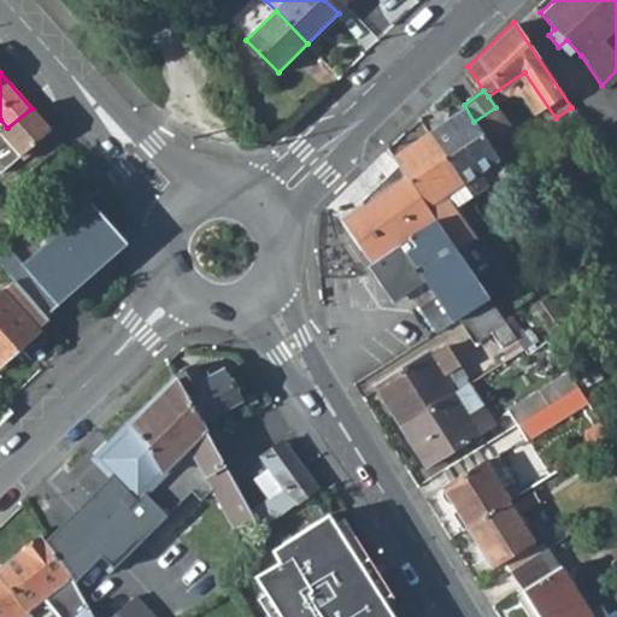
[(474,122),(464,105),(432,129),(428,131),(459,180),(476,169),(495,156),(474,122)]
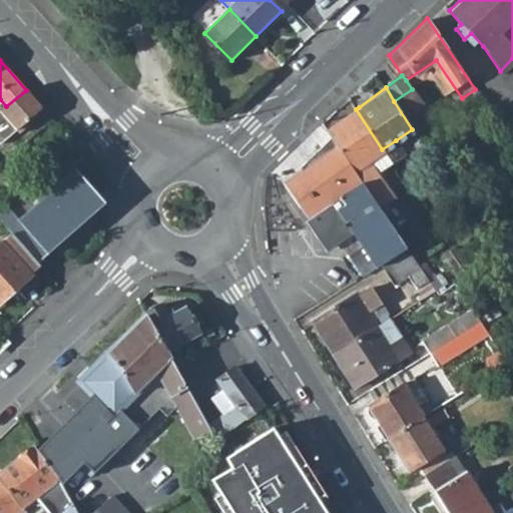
[(412,129),(414,133),(433,120),(412,89),(394,101),(412,129)]
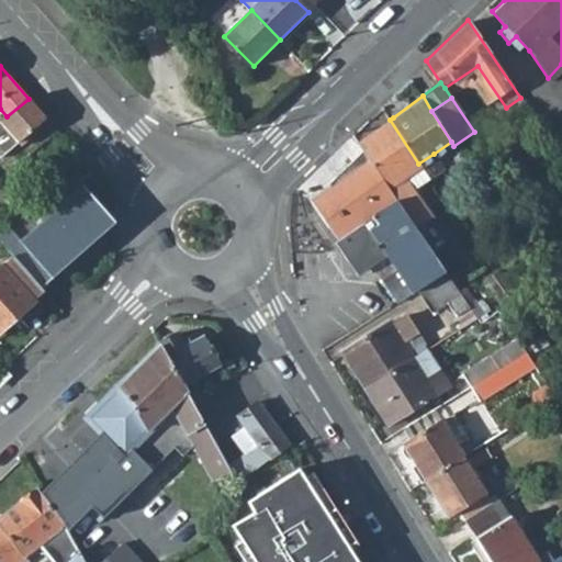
[(0,121),(0,158),(19,144),(22,147),(49,122),(29,99),(7,116),(0,121)]
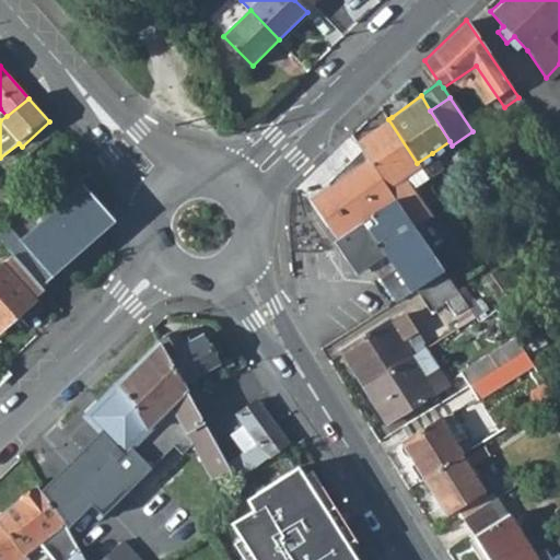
[(417,163),(388,119),(357,142),(368,159),(411,223),(411,224),(429,213),(410,184),(403,171),(417,163)]
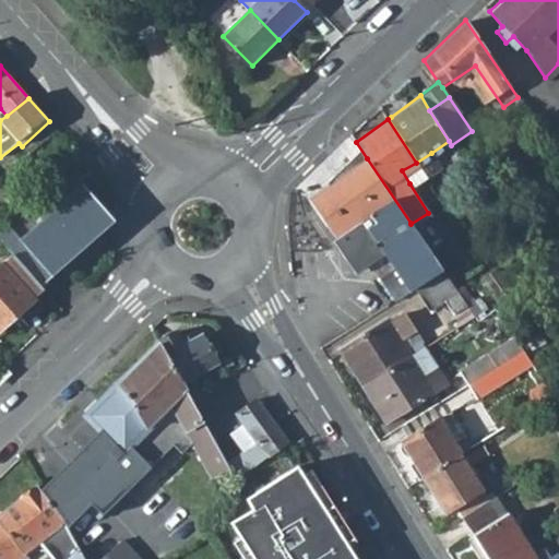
[(431,153),(416,163),(421,170),(436,161),(431,153)]
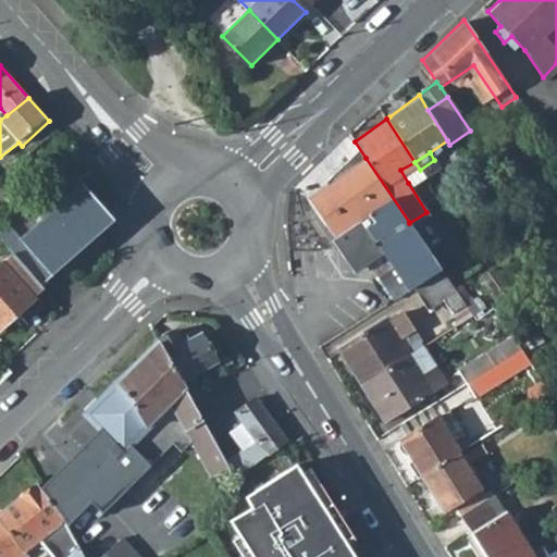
[(409,223),(409,222),(366,158),(307,198),(333,239),(331,243),(350,273),(380,256),(386,264),(372,274),(391,302),(409,289),(441,270),(409,223)]
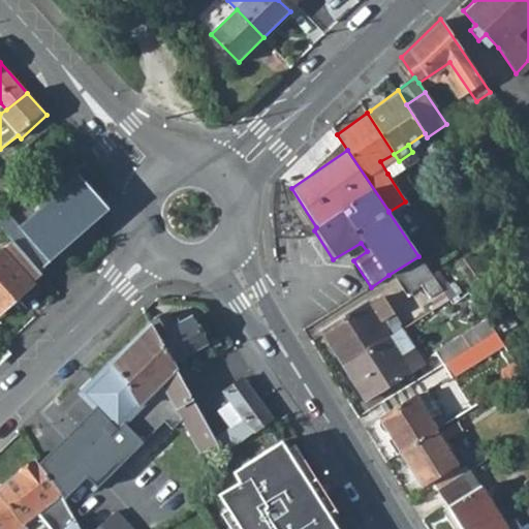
[(394,154),(380,161),(387,174),(401,165),(399,161),(394,154)]
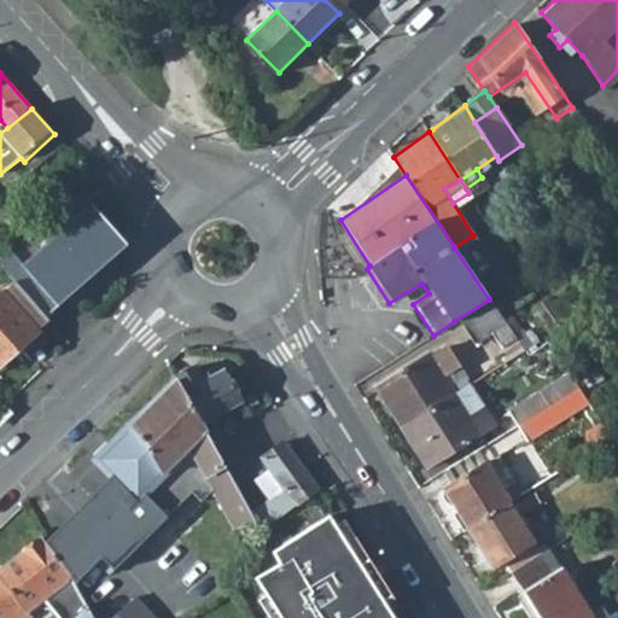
[(21,263),(6,248),(0,252),(0,266),(12,280),(44,316),(118,251),(120,238),(89,203),(21,263)]
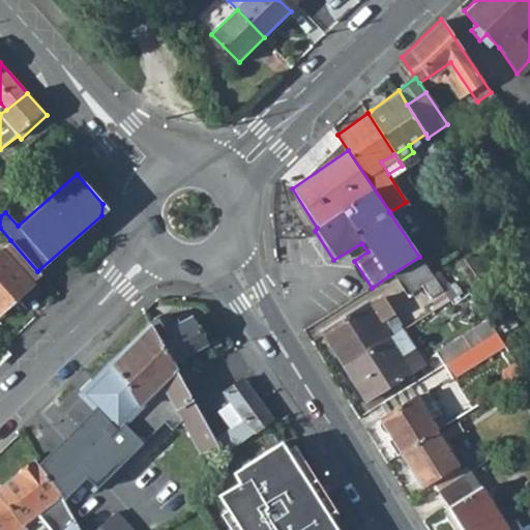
[(0,311),(32,284),(31,282),(39,274),(37,271),(10,240),(0,248),(0,311)]
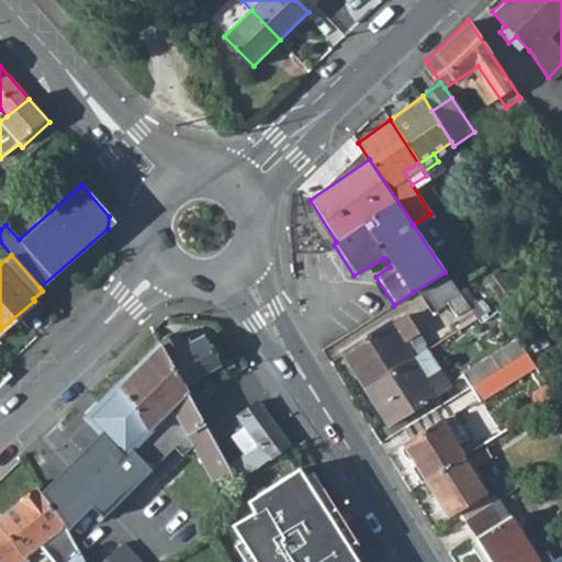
[(497,302),(515,291),(499,270),(483,280),(497,302)]
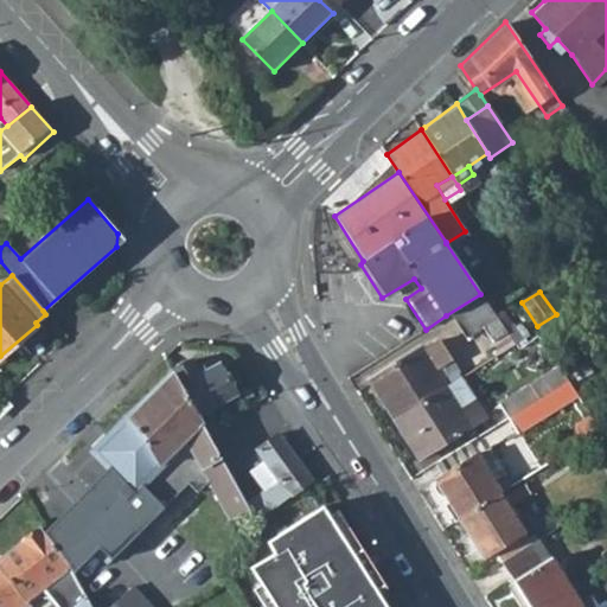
[(493,314),(480,294),(446,315),(461,338),(479,327),(490,343),(505,332),(493,314)]
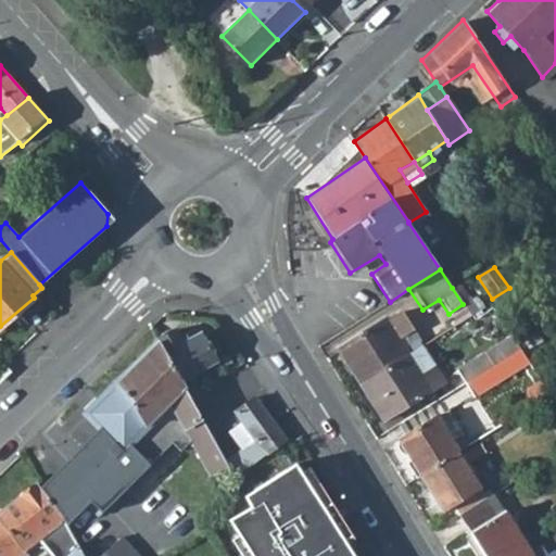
[(337,349),(359,384),(406,354),(396,338),(411,328),(401,312),(387,321),(384,319),(337,349)]
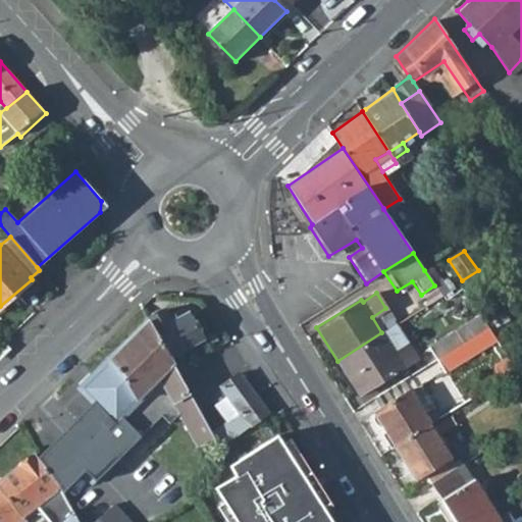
[(168,355),(201,338),(187,312),(171,320),(163,308),(144,318),(146,322),(167,356),(168,355)]
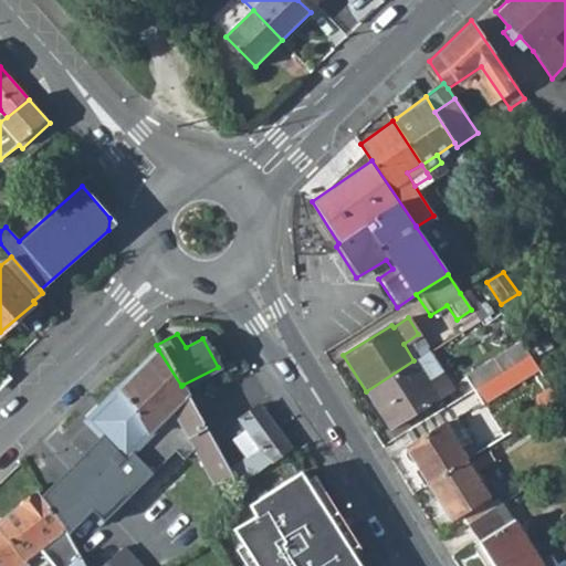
[(520,342),(464,378),(472,390),(528,355),(520,342)]
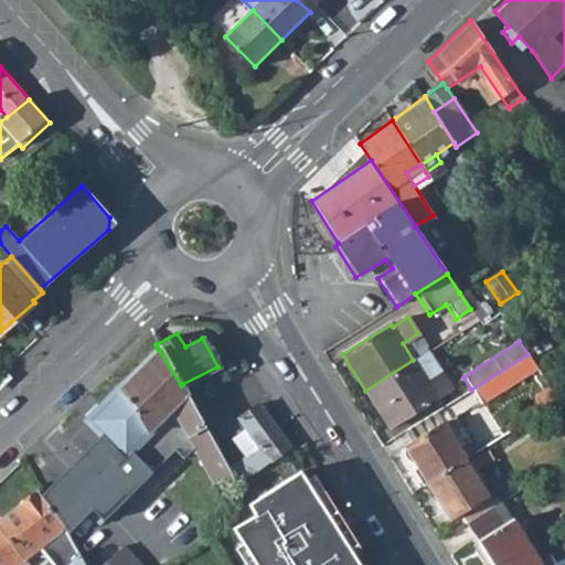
[(214,484),(231,475),(227,469),(182,384),(181,385),(158,349),(84,422),(97,435),(123,461),(173,411),(194,447),(214,484)]
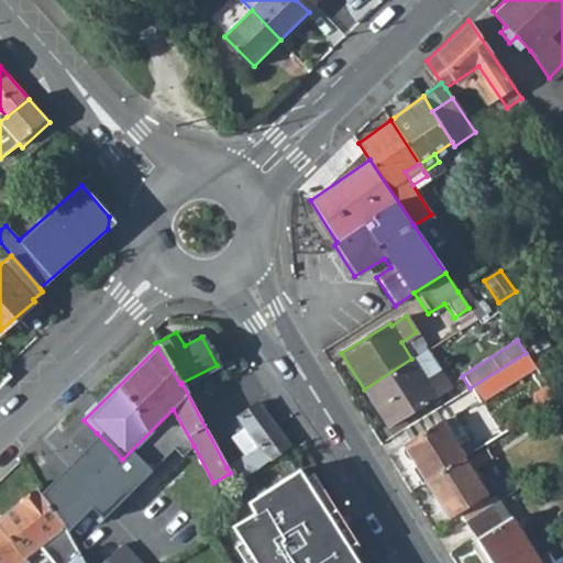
[(411,359),(364,389),(387,424),(448,387),(424,351),(411,359)]
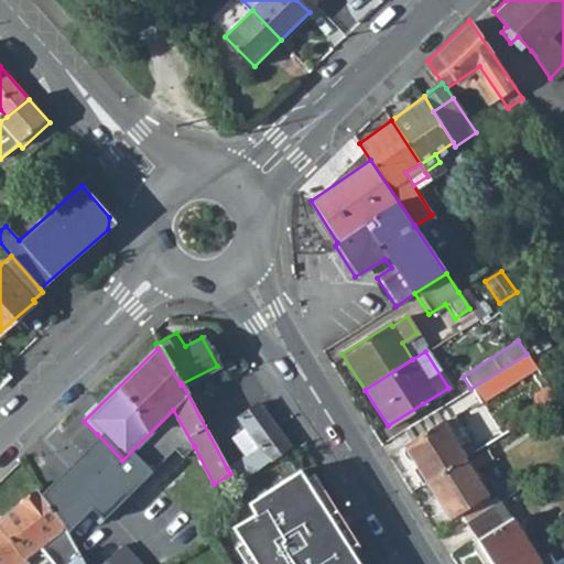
[(527,354),(470,389),(479,402),(535,367),(527,354)]
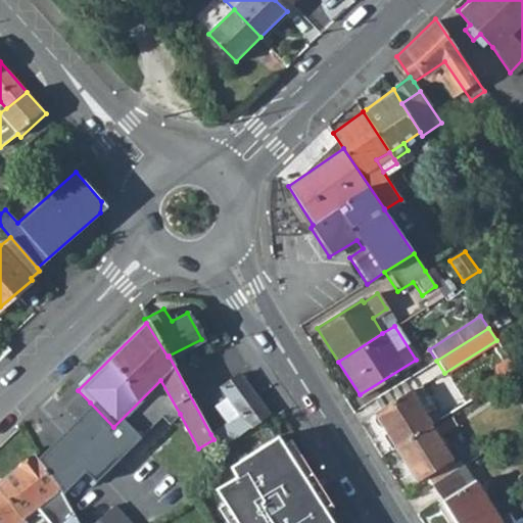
[(5,342),(0,347),(0,360),(11,348),(5,342)]
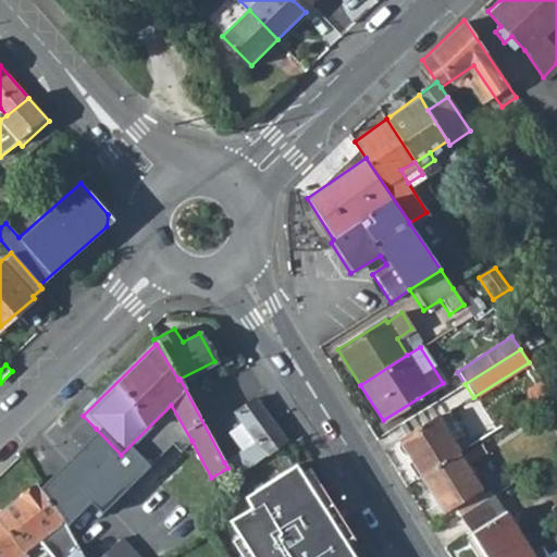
[(535,405),(551,395),(539,379),(524,388),(535,405)]
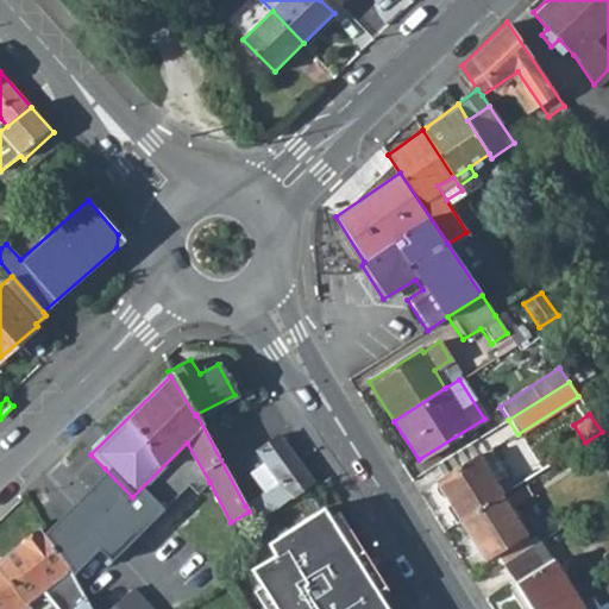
[(277,509),(312,481),(278,435),(257,452),(262,460),(248,470),(267,494),(265,494),(245,506),(249,512),(256,522),(277,509)]
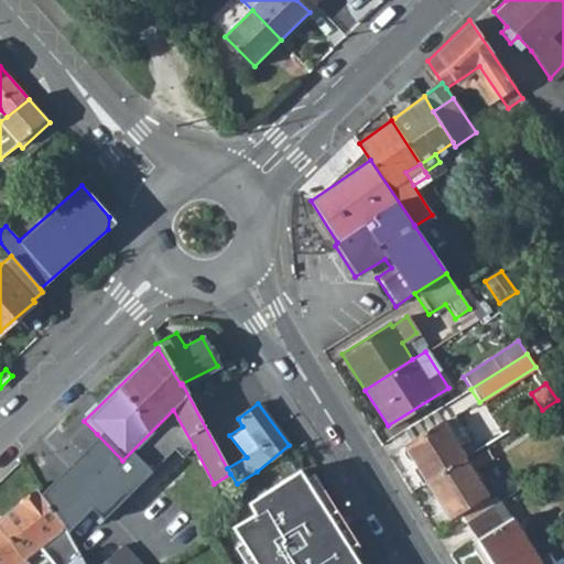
[(69,462),(38,491),(64,523),(68,532),(95,507),(105,517),(116,506),(147,476),(174,448),(183,457),(194,446),(173,410),(122,461),(97,434),(69,462)]
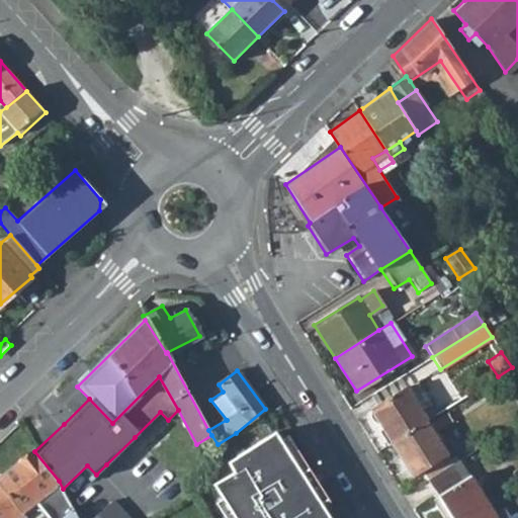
[(413,405),(403,387),(369,409),(380,428),(376,430),(386,446),(391,443),(425,422),(413,405)]
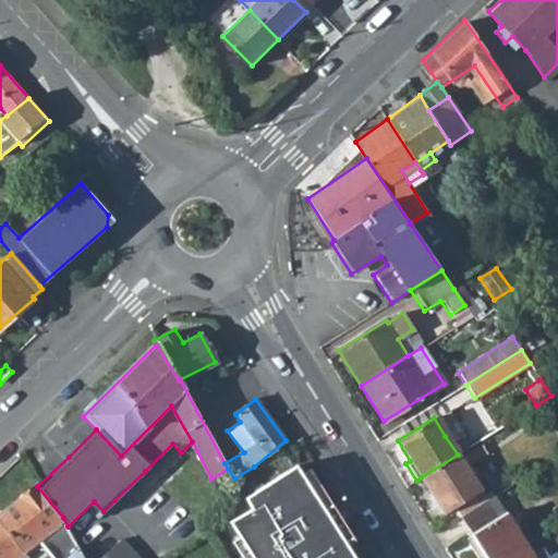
[(457,439),(464,450),(484,438),(477,426),(457,439)]
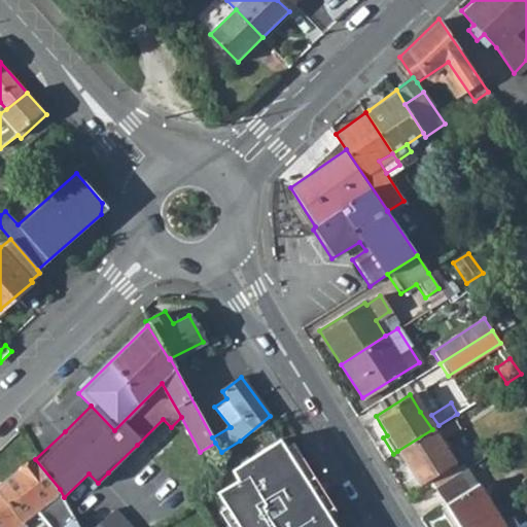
[(431,415),(427,408),(420,412),(432,429),(438,425),(431,415)]
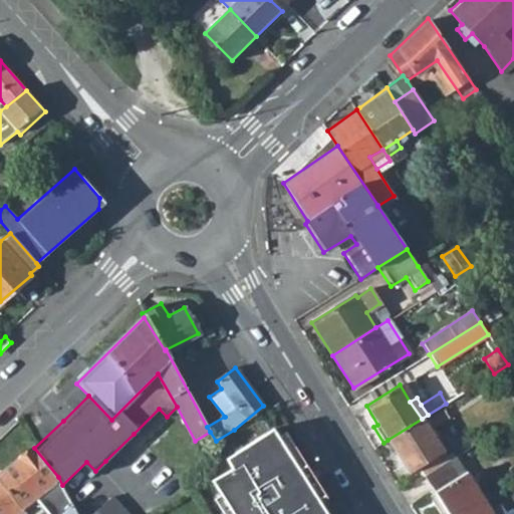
[(448,461),(422,419),(388,440),(408,473),(418,467),(423,476),(448,461)]
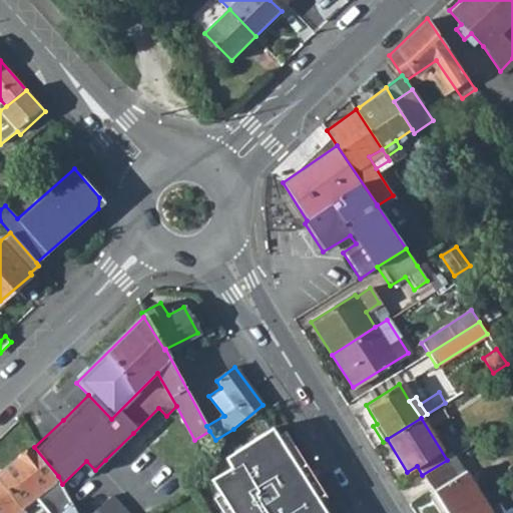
[(273,425),(223,454),(230,468),(209,480),(228,512),(315,512),(292,475),(300,470),(291,456),(284,460),(276,446),(280,443),(282,442),(282,440),(273,425)]
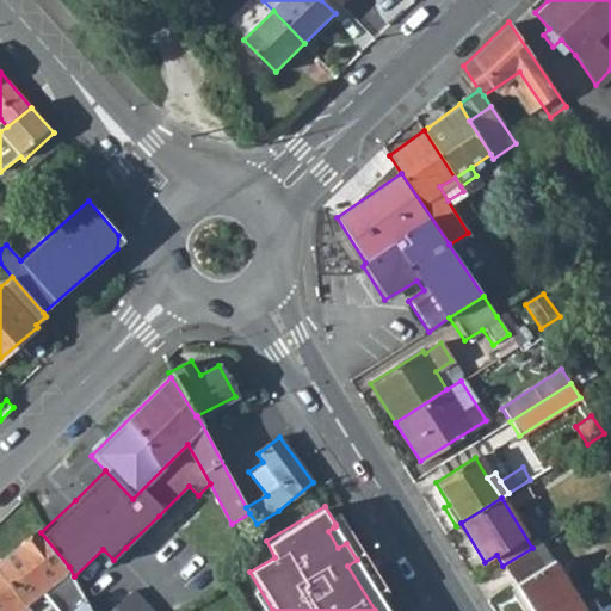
[(335,526),(333,528),(328,531),(338,548),(346,543),(335,526)]
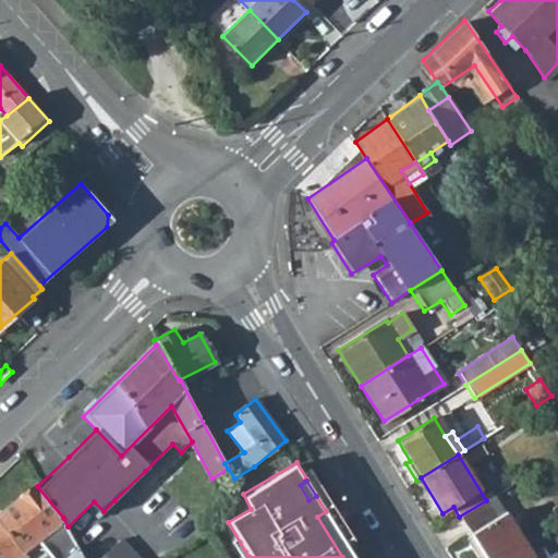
[(37,486),(36,484),(0,512),(0,557),(26,557),(25,553),(37,544),(48,557),(84,557),(68,526),(63,518),(37,486)]
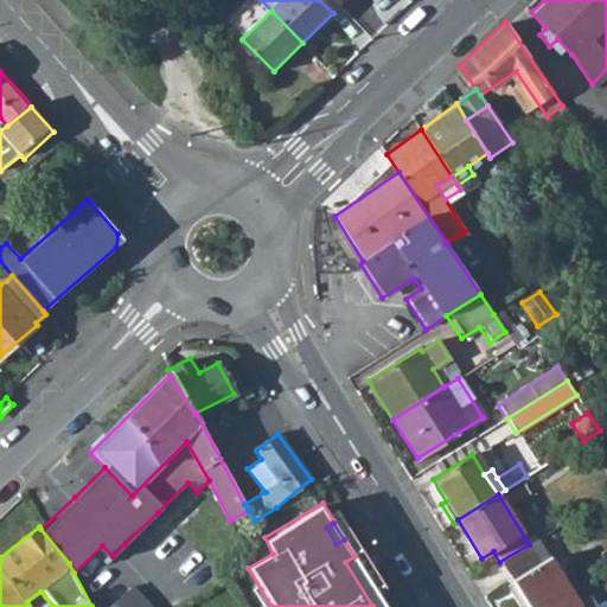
[(499,562),(526,606),(576,606),(576,605),(535,540),(529,544),(499,562)]
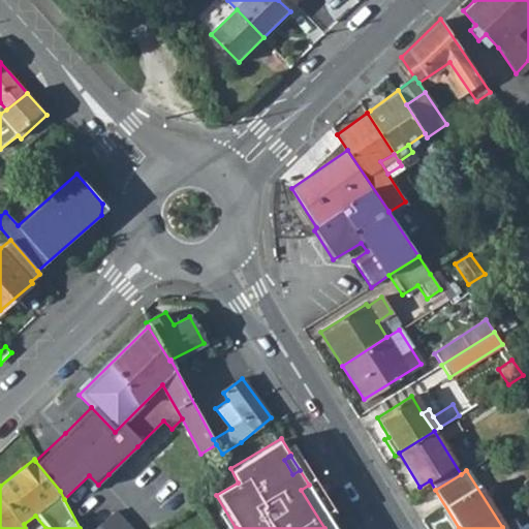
[(335,528),(309,485),(301,490),(324,528),(335,528)]
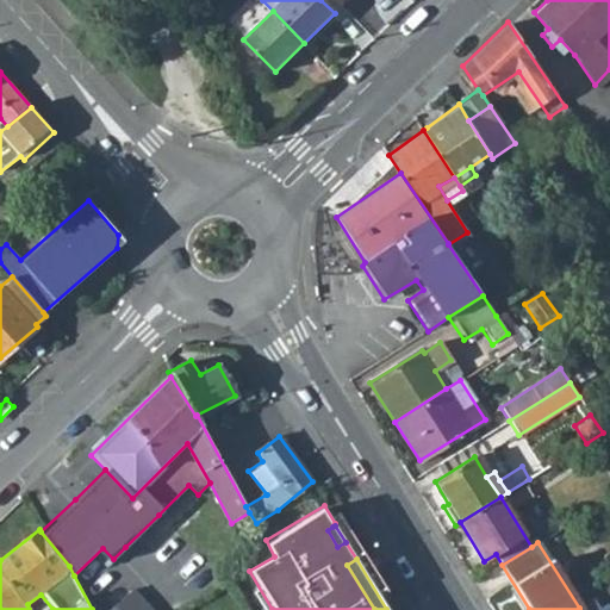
[(579,609),(609,609),(609,586),(579,608),(579,609)]
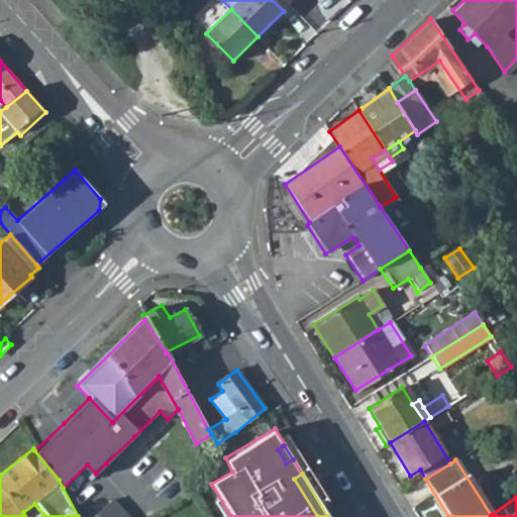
[(97,516),(127,516),(112,501),(97,516)]
